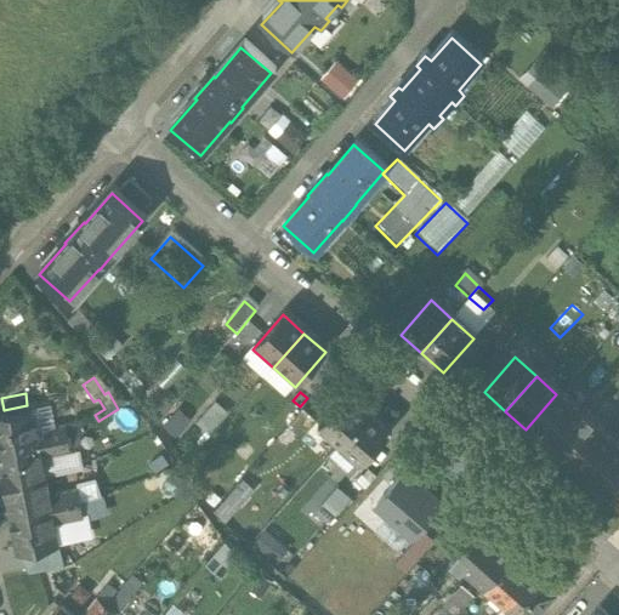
[(591,423),(580,414),(579,415),(556,394),(526,430),(583,479),(613,444),(590,425),(591,423)]
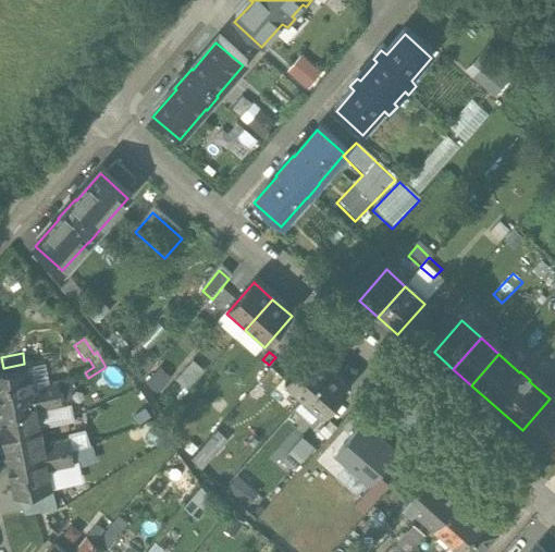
[(310,355),(282,387),(301,404),(329,372),(310,355)]
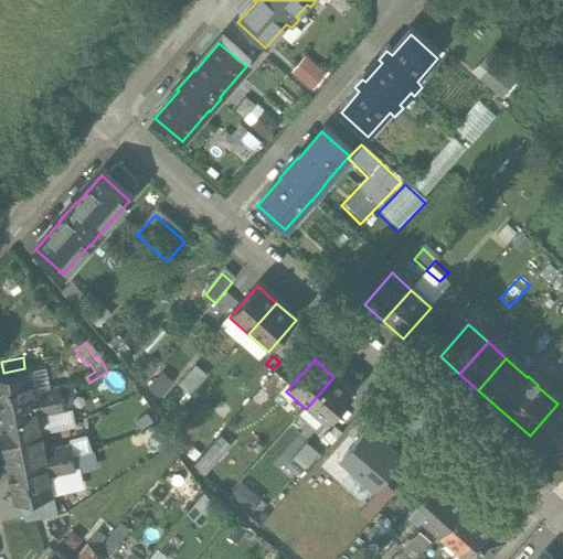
[(27,376),(0,380),(0,415),(59,402),(59,400),(56,393),(30,397),(27,376)]
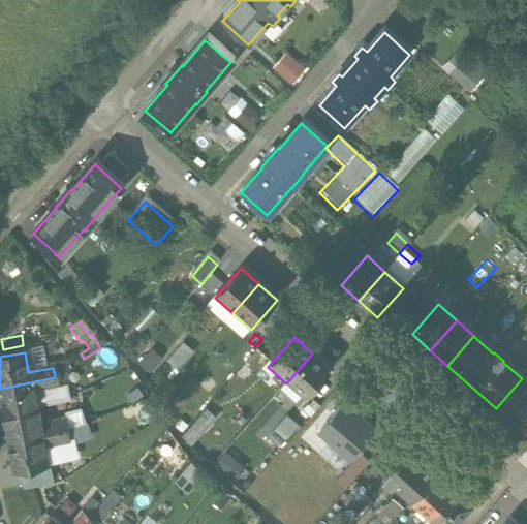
[(312,353),(286,383),(305,399),(331,370),(312,353)]
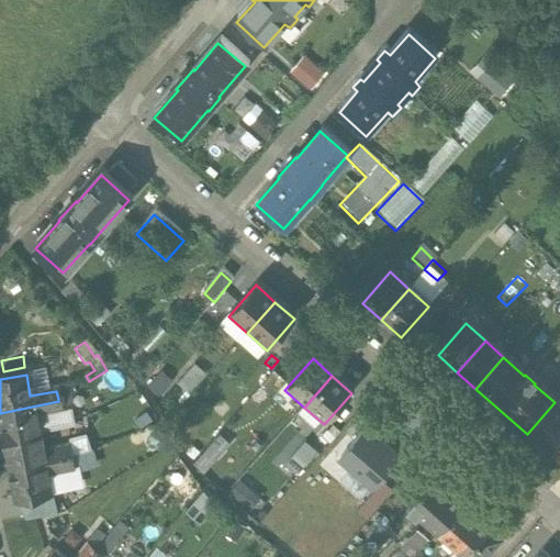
[(65,389),(56,391),(58,399),(67,398),(65,389)]
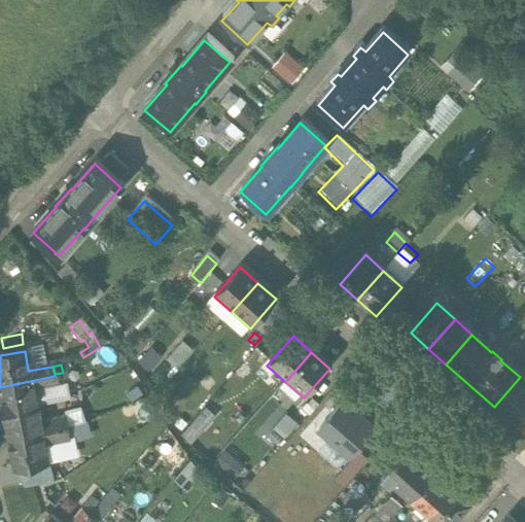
[(65,384),(63,373),(55,374),(55,376),(57,385),(65,384)]
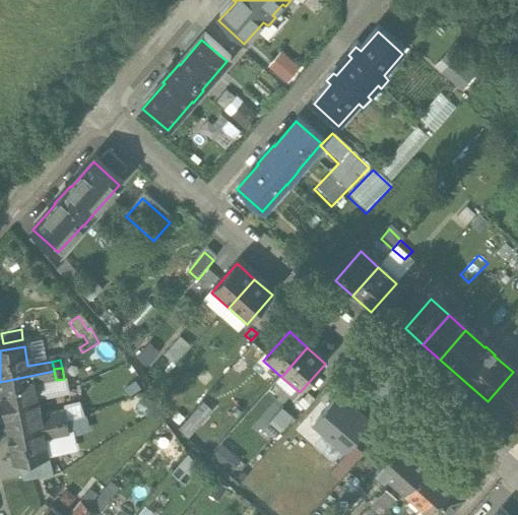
[(54,371),(0,382),(0,404),(1,409),(36,403),(31,386),(56,381),(56,380),(54,371)]
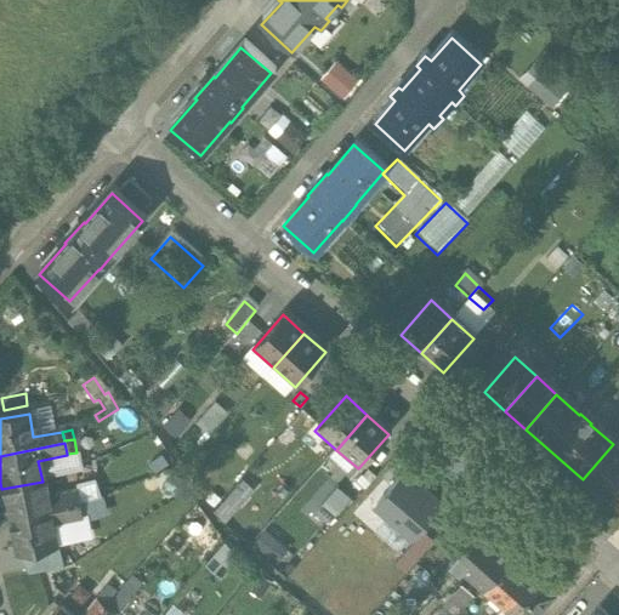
[(618,449),(613,444),(583,479),(603,497),(618,478),(618,449)]
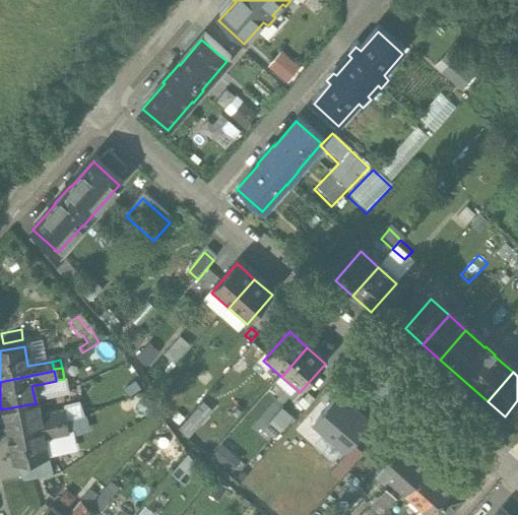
[(367,428),(336,400),(312,428),(324,438),(313,450),(330,466),(341,454),(342,454),(367,428)]
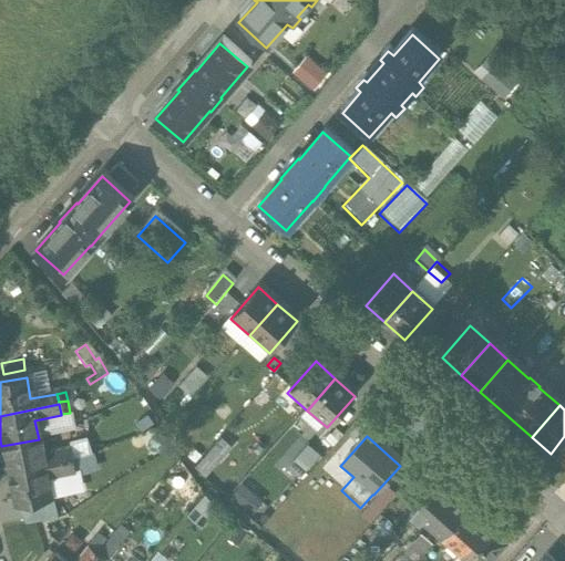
[(564,436),(551,454),(564,466),(564,436)]
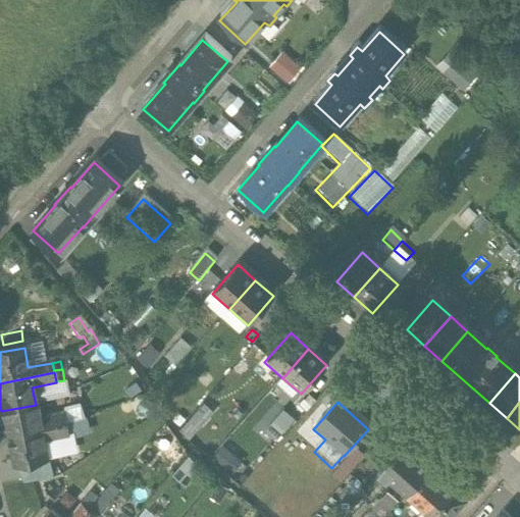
[(36,405),(1,411),(6,438),(64,426),(63,417),(39,421),(36,405)]
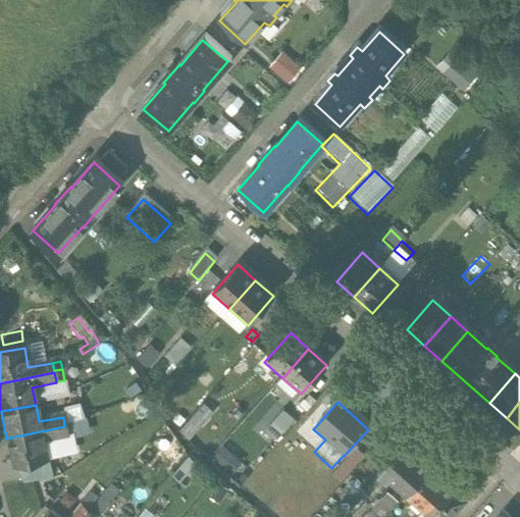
[(281,414),(271,425),(282,434),(292,423),(281,414)]
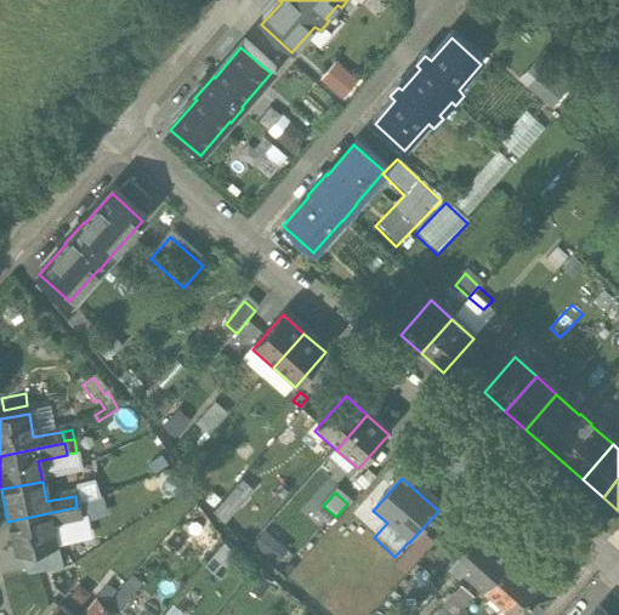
[(77,507),(7,522),(15,557),(56,550),(55,548),(51,525),(79,519),(77,507)]
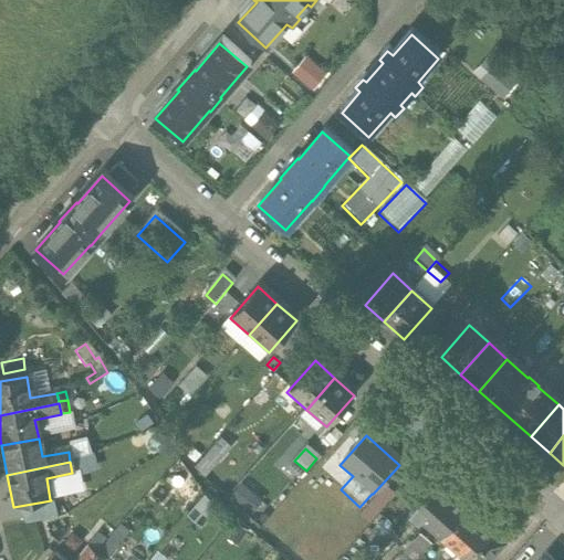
[(72,473),(47,478),(50,499),(75,495),(72,473)]
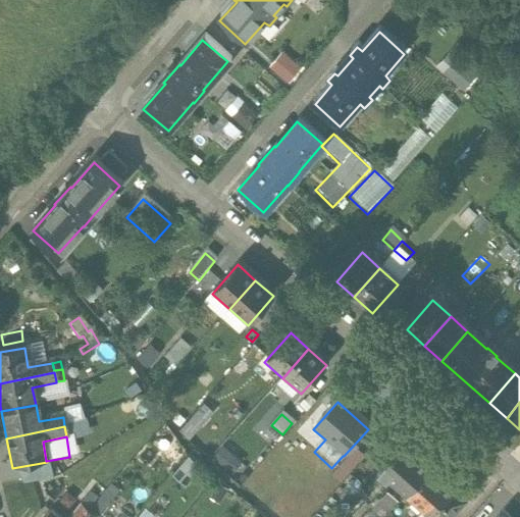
[(404,448),(404,447),(393,460),(391,458),(377,473),(375,475),(384,482),(385,482),(404,499),(430,469),(405,447),(404,448)]
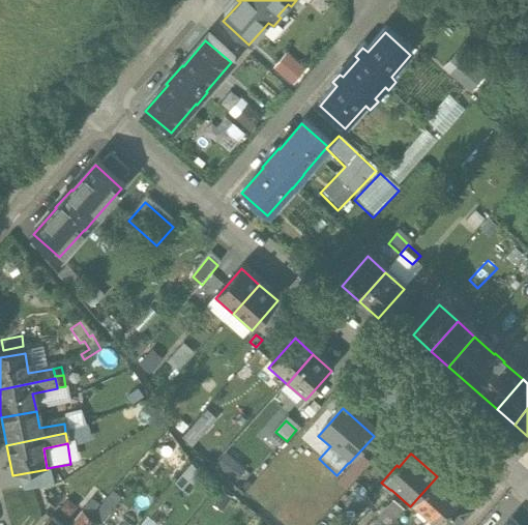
[(437,476),(410,506),(417,513),(413,517),(422,524),(427,524),(455,493),(437,476)]
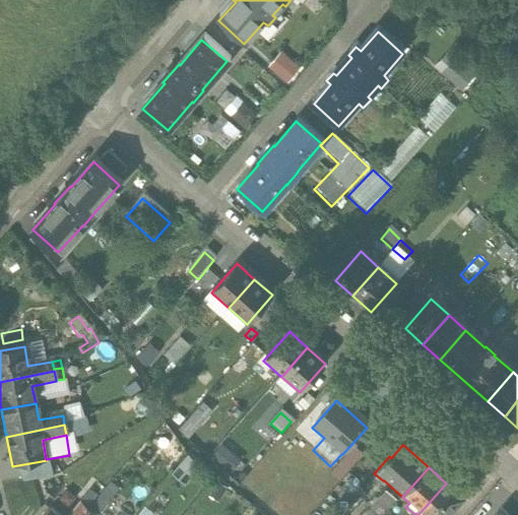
[(446,484),(418,514),(450,514),(464,499),(446,483),(446,484)]
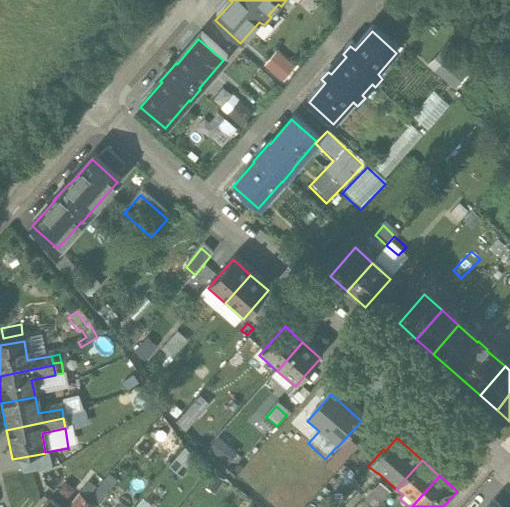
[(106,478),(85,503),(85,504),(88,506),(96,506),(114,484),(106,478)]
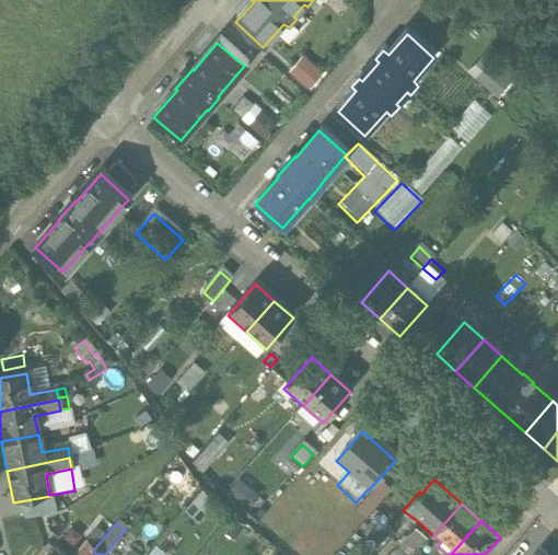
[(413,535),(397,553),(398,554),(415,554),(423,545),(413,535)]
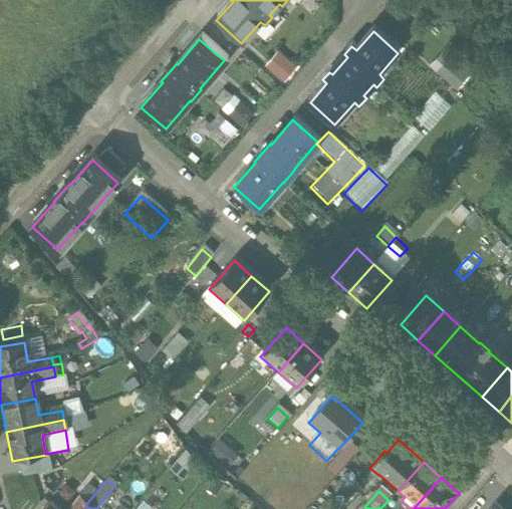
[(50,508),(47,506),(45,508),(83,508),(85,506),(85,505),(77,500),(70,508),(50,508)]
